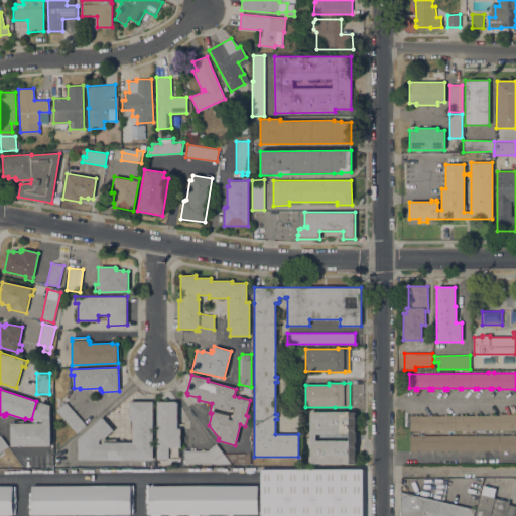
[(153,460),(78,460),(78,438),(102,417),(113,430),(105,437),(106,438),(117,438),(117,442),(132,442),(133,420),(130,420),(130,418),(129,418),(129,401),(153,401),(153,460)]
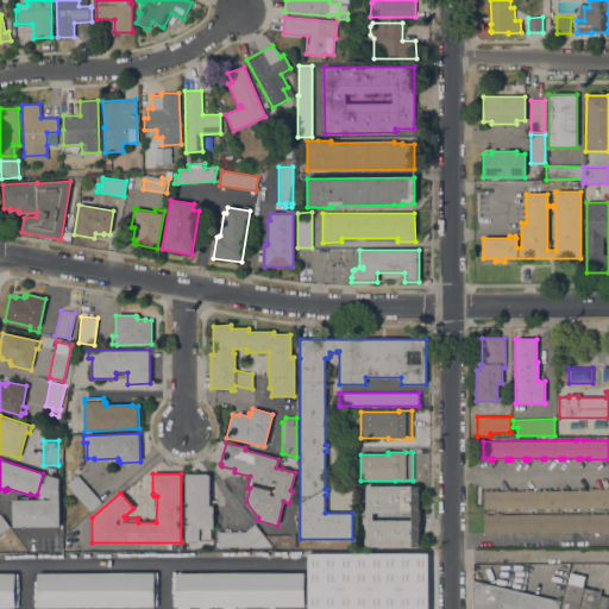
[(186,473),(208,473),(208,476),(209,476),(209,506),(213,506),(213,507),(214,528),(211,528),(211,541),(198,541),(186,541),(186,473)]
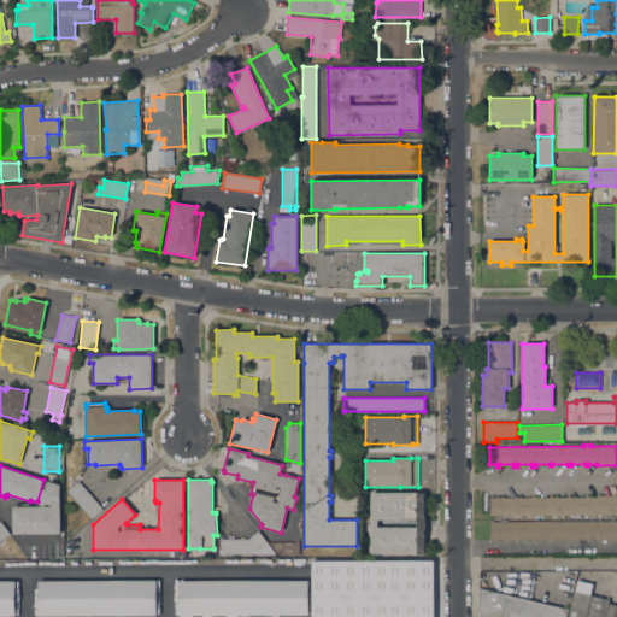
[(13,534),(13,506),(37,506),(42,489),(46,491),(48,481),(60,485),(62,534),(13,534)]
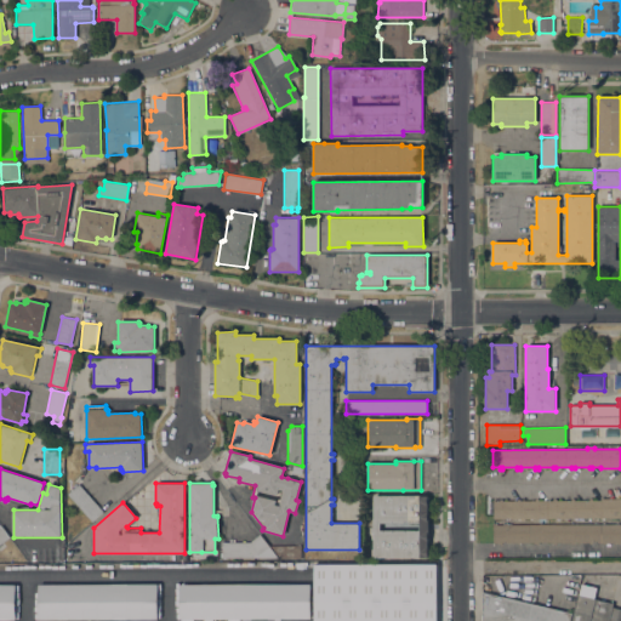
[(103,512),(92,522),(67,494),(79,484),(103,512)]
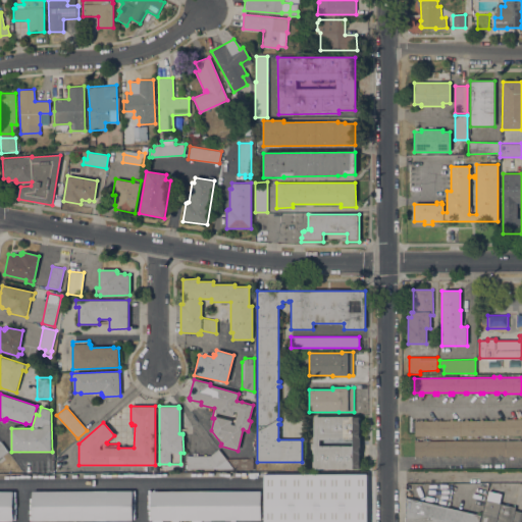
[(359,416),(360,468),(314,469),(314,467),(313,467),(313,462),(314,462),(314,454),(313,454),(313,448),(314,448),(314,416),(359,416)]
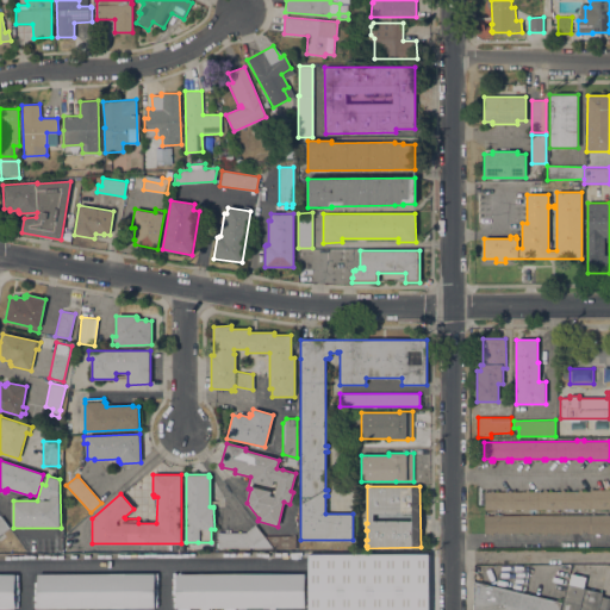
[(609,509),(485,509),(485,492),(491,492),(490,490),(493,490),(493,491),(508,491),(508,490),(511,490),(511,492),(526,491),(526,490),(529,490),(529,491),(543,491),(543,490),(547,490),(547,491),(561,491),(561,490),(564,490),(564,491),(578,491),(578,490),(582,490),(582,491),(590,491),(590,490),(609,490),(609,509)]
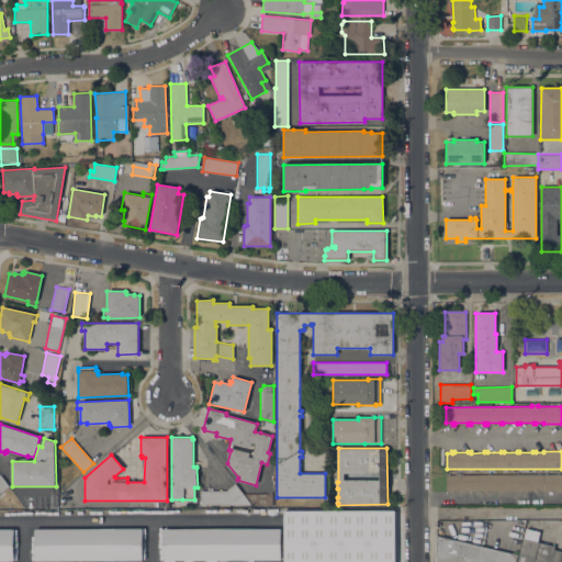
[(561,474),(561,492),(543,492),(543,491),(536,491),(536,492),(534,492),(534,491),(519,491),(519,492),(517,492),(517,491),(504,491),(504,492),(501,492),(501,491),(487,491),(487,493),(484,493),(484,491),(470,491),(470,493),(468,493),(468,491),(454,491),(454,493),(452,493),(452,491),(446,491),(446,474),(561,474)]
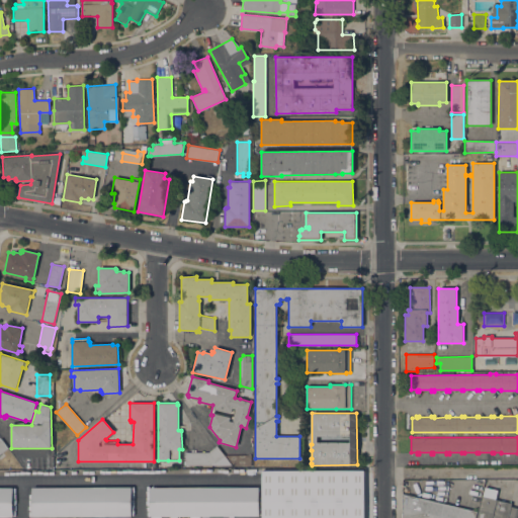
[(217,446),(224,456),(212,465),(185,465),(185,453),(208,452),(217,446)]
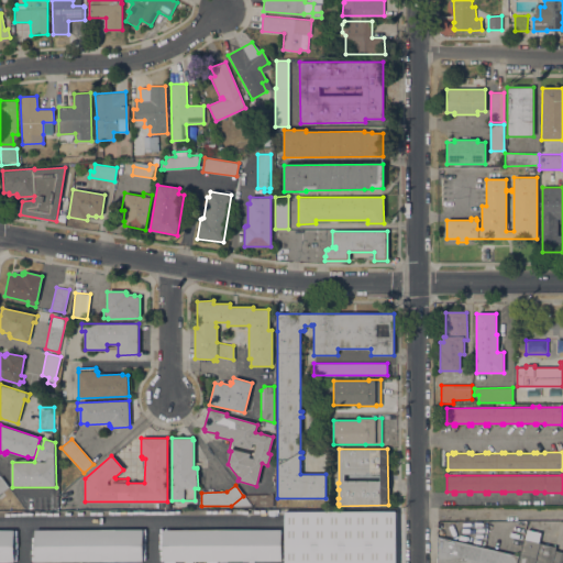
[(273,495),(273,507),(253,507),(244,495),(273,495)]
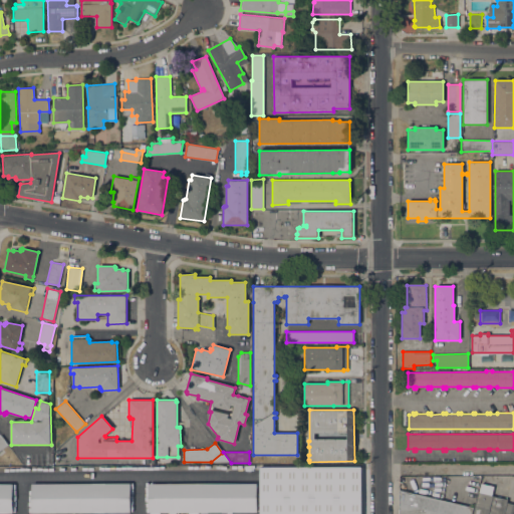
[(361,467),(361,513),(260,513),(260,467),(361,467)]
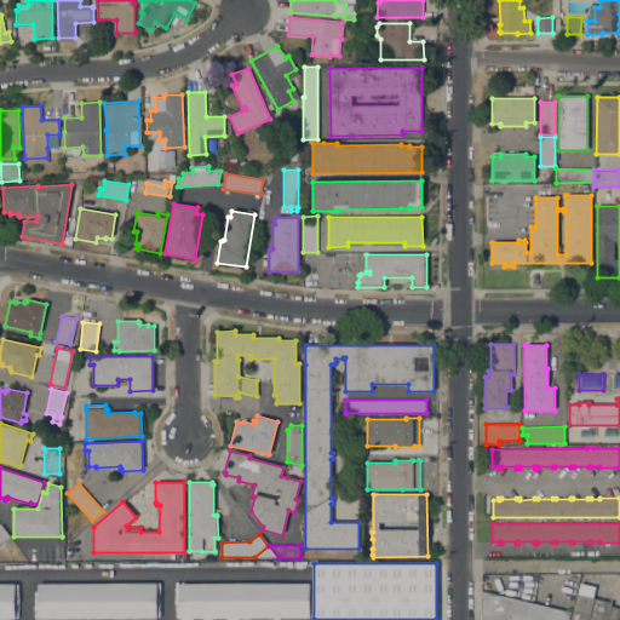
[(0,583),(15,584),(16,619),(0,619),(0,583)]
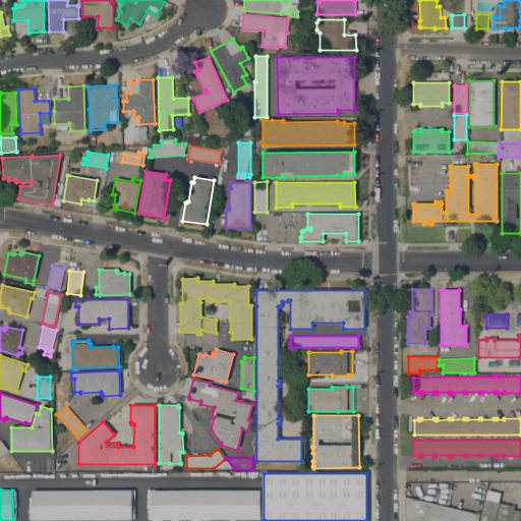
[(132,489),(132,520),(32,520),(32,490),(132,489)]
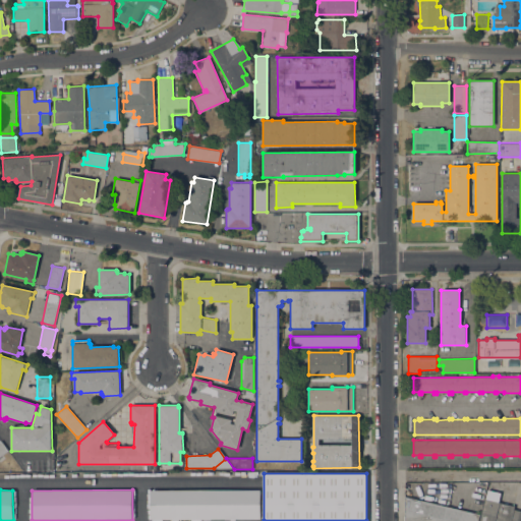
[(261,489),(261,519),(151,519),(151,490),(261,489)]
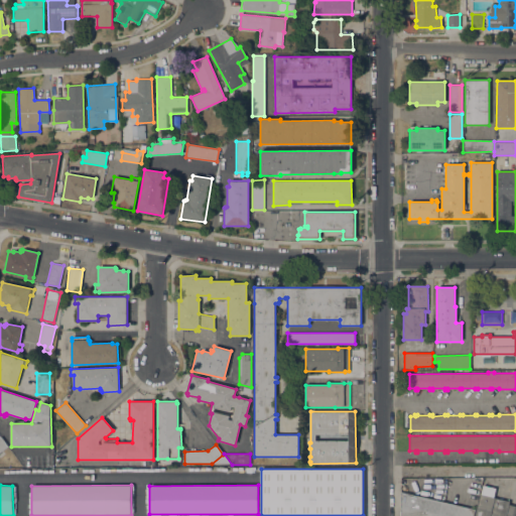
[(490,515),(474,515),(480,494),(481,495),(483,485),(496,488),(494,498),(495,498),(490,515)]
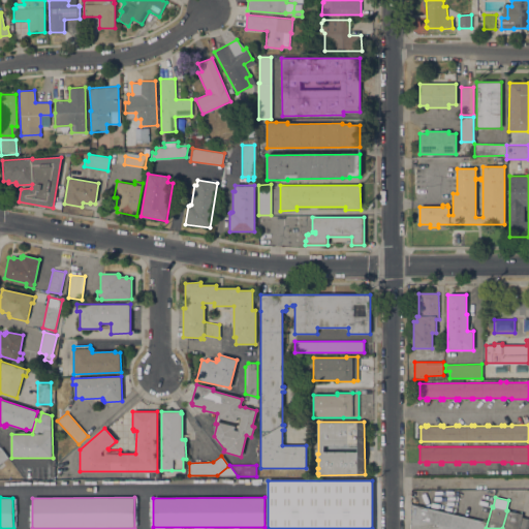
[(487,522),(485,528),(411,528),(411,504),(487,522)]
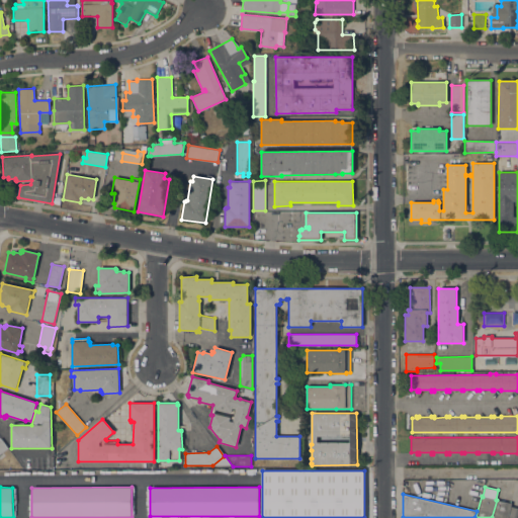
[(517,517),(492,517),(497,500),(512,503),(511,507),(517,508),(517,517)]
